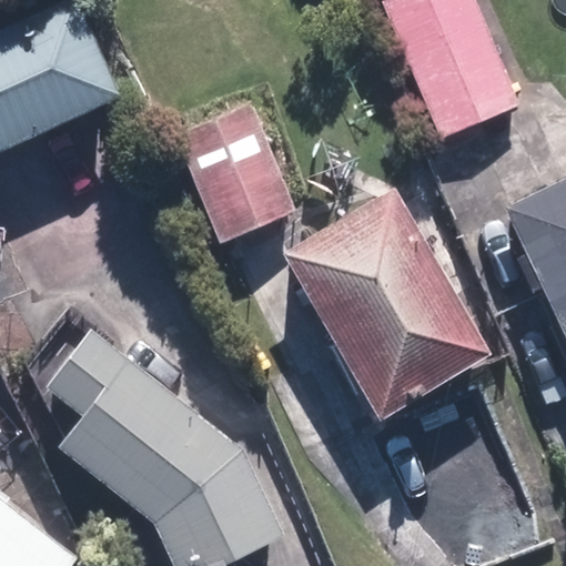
[(0,152),(115,97),(67,0),(39,0),(0,19),(0,152)]
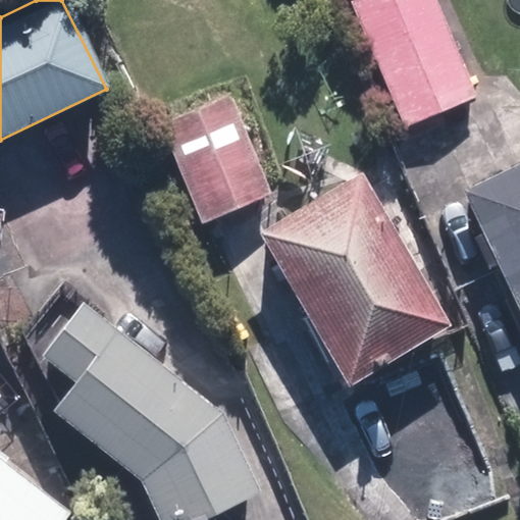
[(352,0),(402,127),(429,116),(477,98),(438,0),(352,0)]
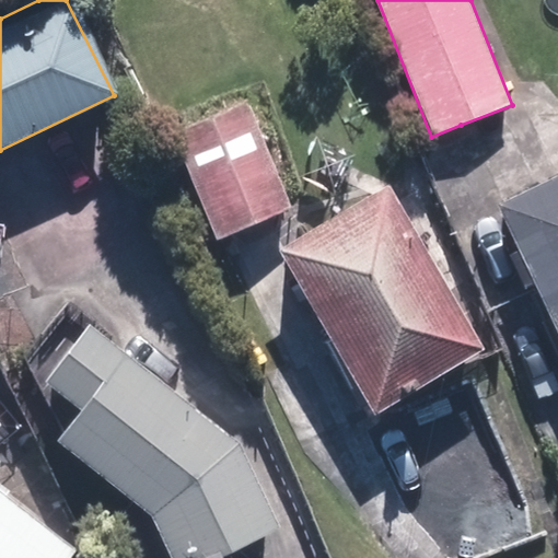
[(254,88),(167,121),(214,240),(254,224),(301,206),(254,88)]
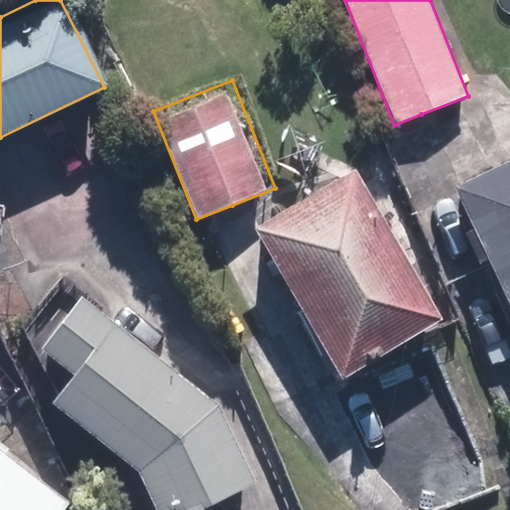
[(509,151),(447,181),(509,315),(509,151)]
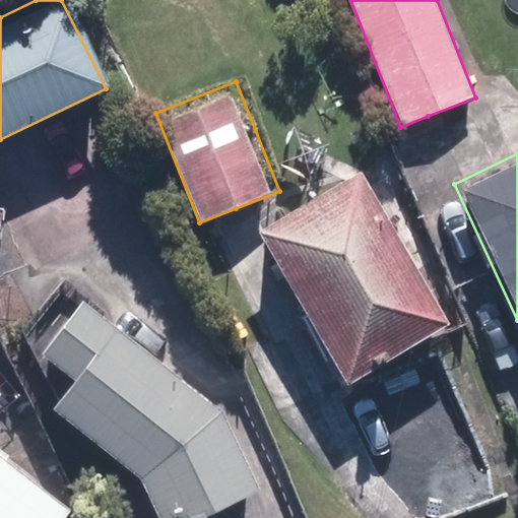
[(365,166),(257,225),(347,387),(455,326),(365,166)]
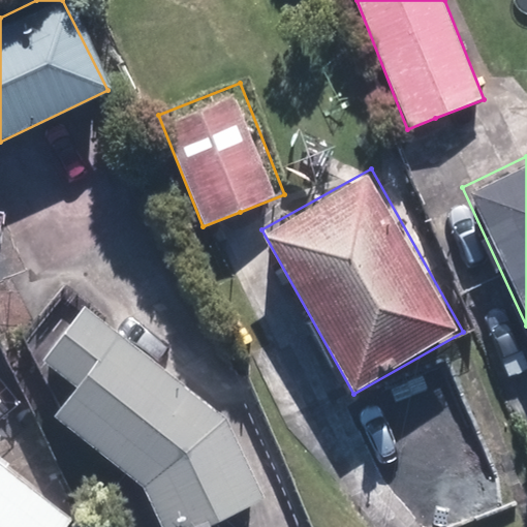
[(54,410),(143,486),(160,526),(197,526),(262,494),(218,413),(83,305),(42,358),(73,388),(54,410)]
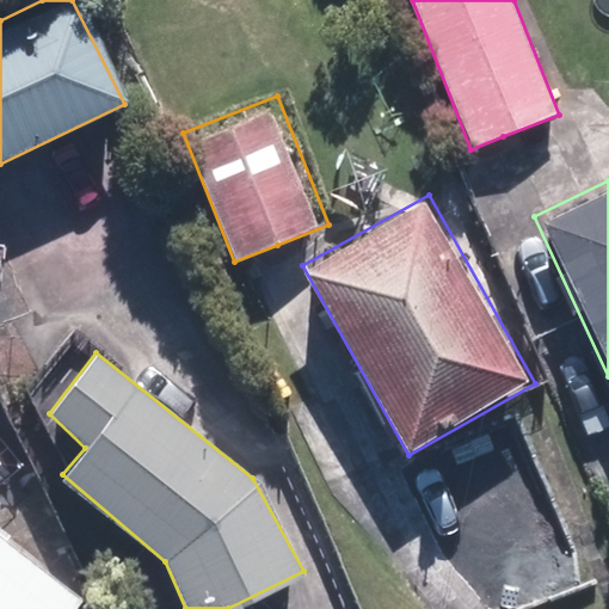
[(0,608),(73,608),(87,591),(0,526),(0,608)]
